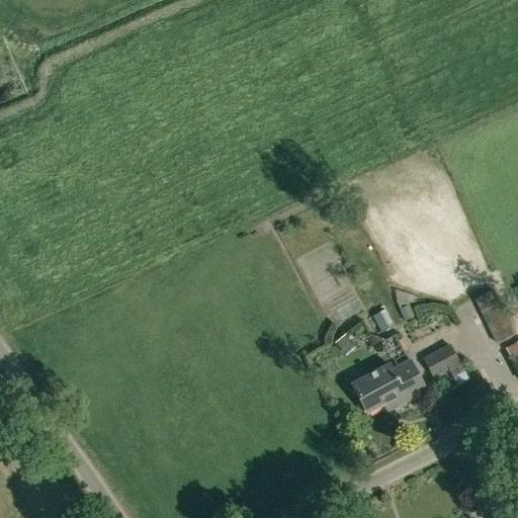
[(475,298),(486,321),(496,342),(514,333),(504,312),(493,289),(475,298)]
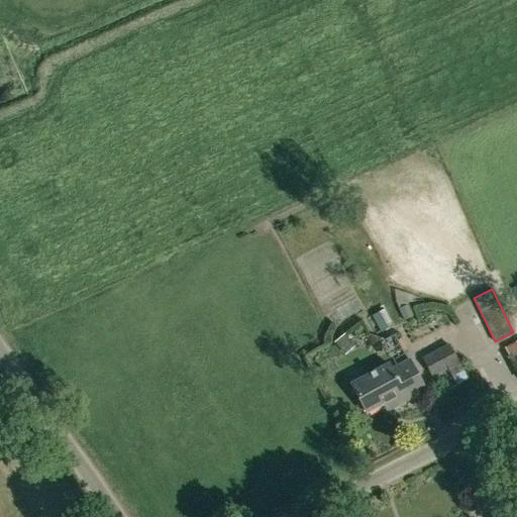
[(408,304),(398,309),(403,321),(414,317),(408,304)]
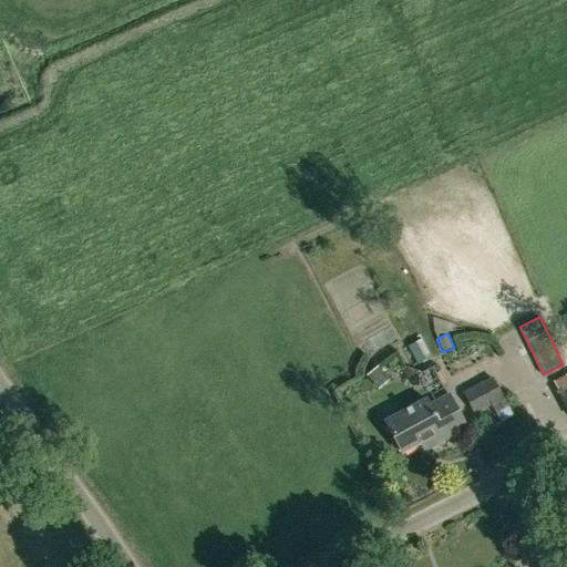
[(367,375),(374,385),(387,377),(378,366),(367,375)]
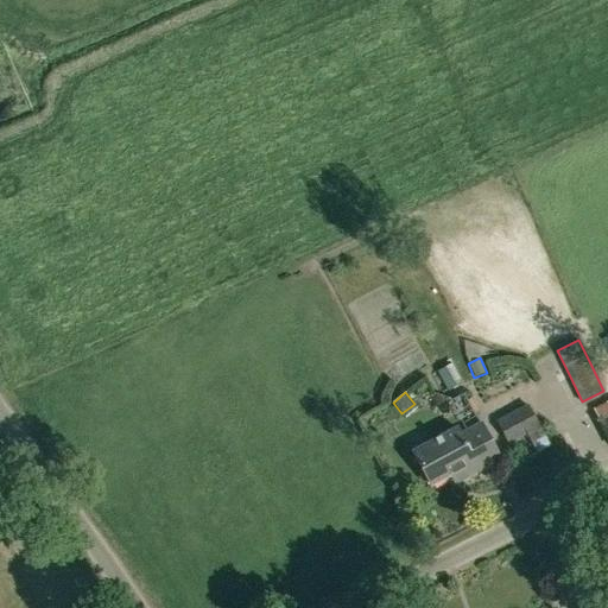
[(607,437),(607,400),(594,409),(607,437)]
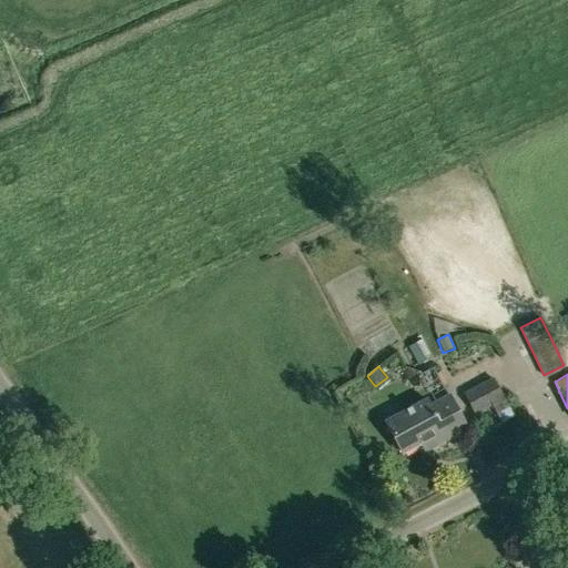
[(508,406),(492,378),(465,393),(476,413),(493,404),(497,413),(508,406)]
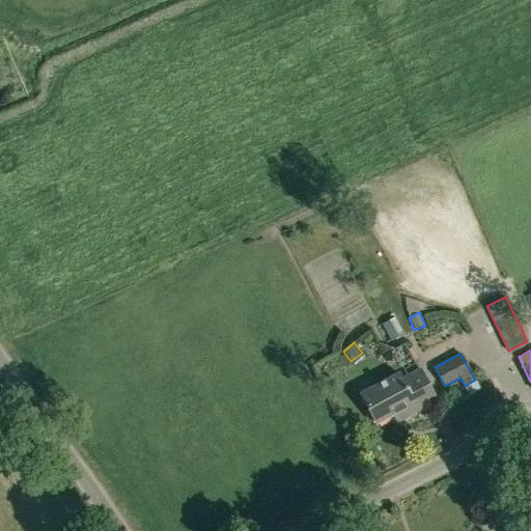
[(376,423),(400,410),(403,417),(437,399),(420,369),(402,379),(399,372),(361,393),(376,423)]
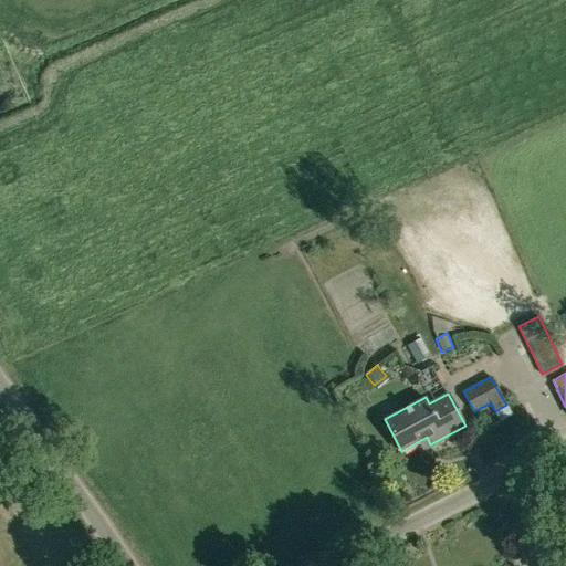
[(85,565),(91,561),(84,552),(79,556),(85,565)]
